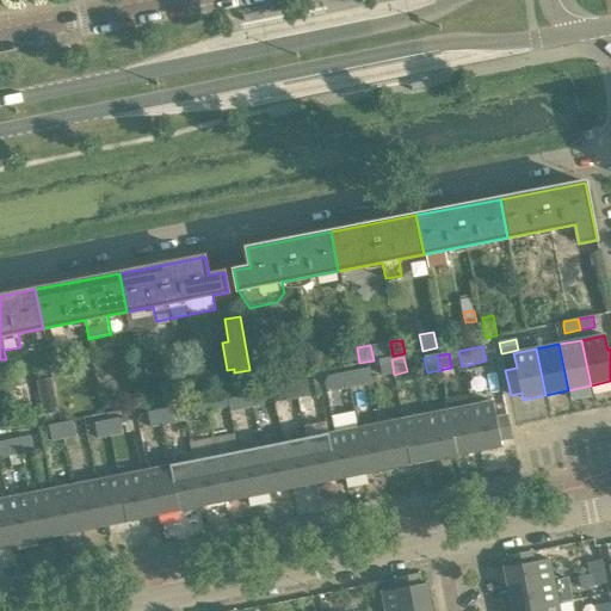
[(394,375),(392,359),(380,362),(382,377),(394,375)]
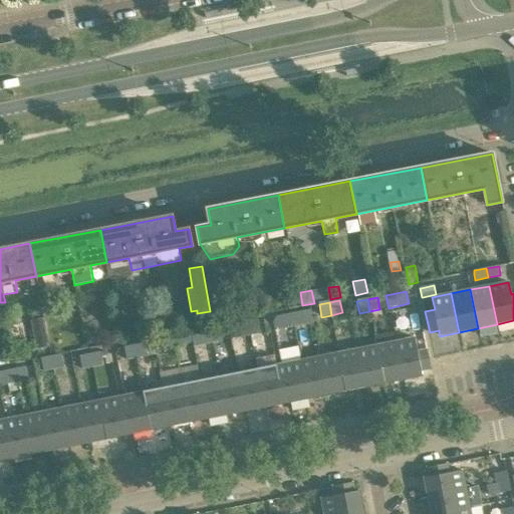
[(291,314),(293,326),(304,324),(301,312),(291,314)]
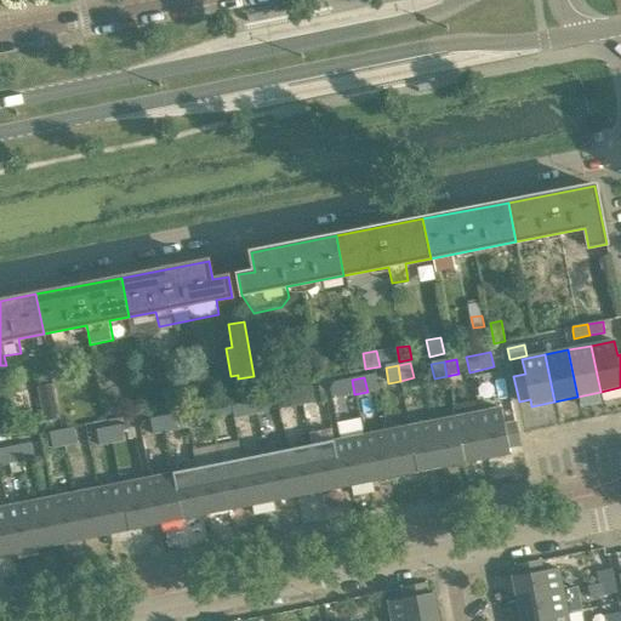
[(342,397),(354,394),(352,380),(339,382),(342,397)]
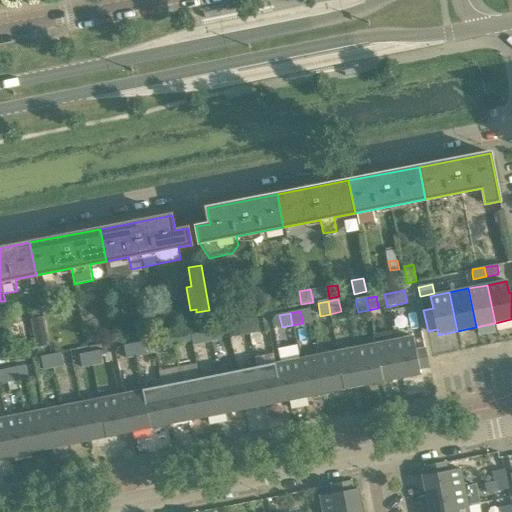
[(30,319),(36,348),(50,345),(44,316),(30,319)]
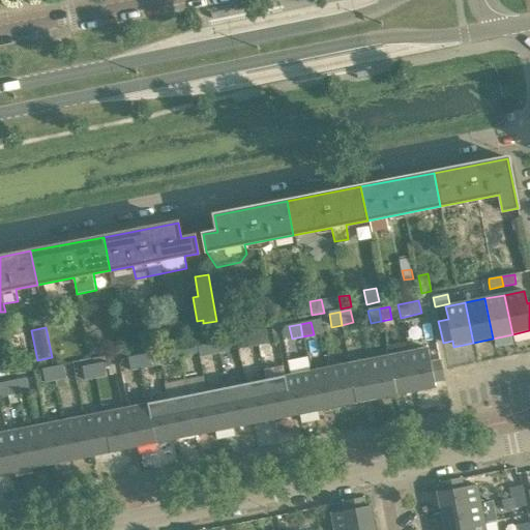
[(266,330),(256,332),(258,346),(269,344),(266,330)]
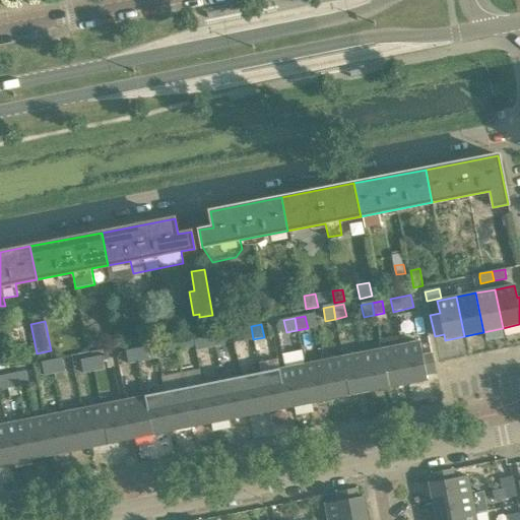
[(243,341),(253,339),(251,326),(241,328),(243,341)]
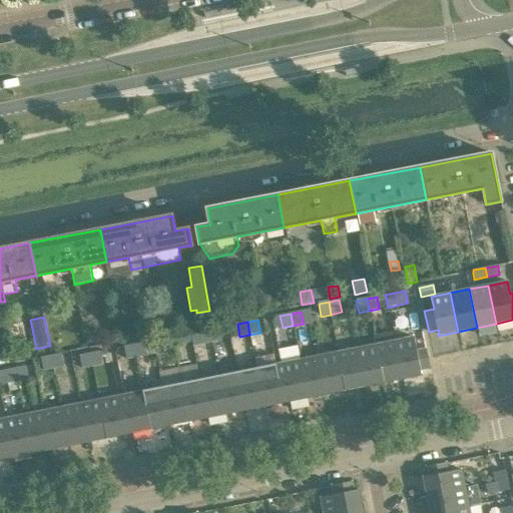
[(219,328),(209,330),(211,342),(221,340),(219,328)]
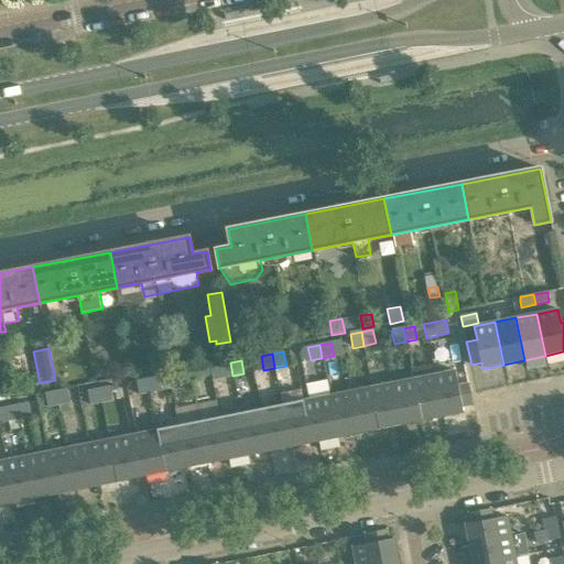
[(143,362),(134,365),(136,373),(145,371),(143,362)]
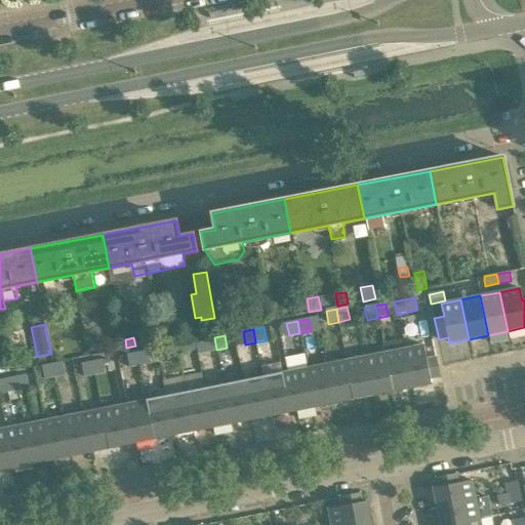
[(206,353),(216,350),(214,337),(203,339),(206,353)]
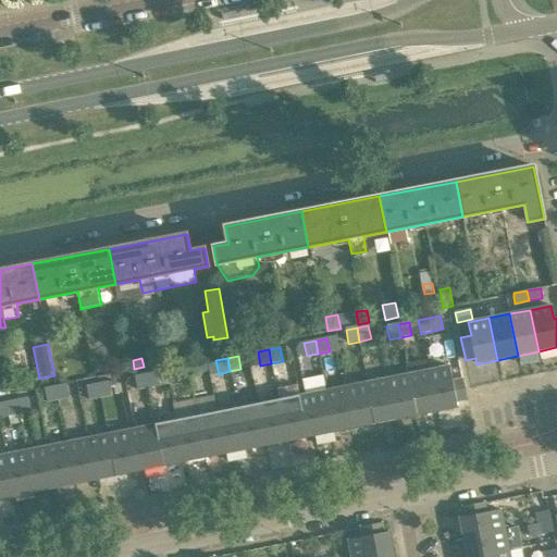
[(198,359),(185,361),(188,376),(200,373),(198,359)]
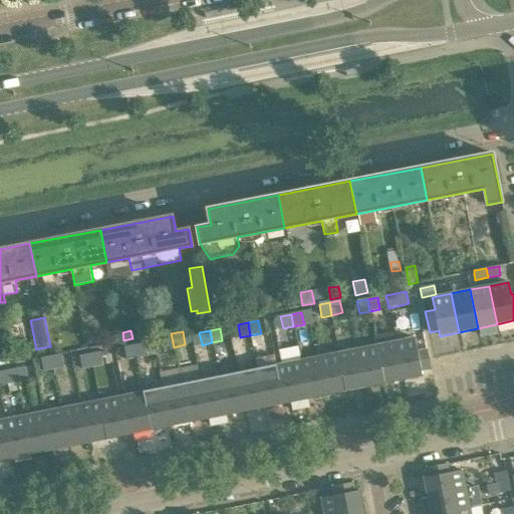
[(164,349),(174,347),(171,333),(161,335),(164,349)]
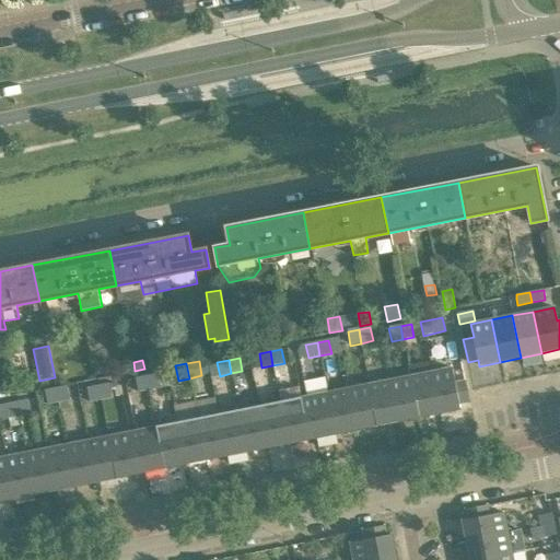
[(452,368),(431,372),(440,413),(461,410),(459,405),(469,403),(465,380),(454,382),(452,368)]
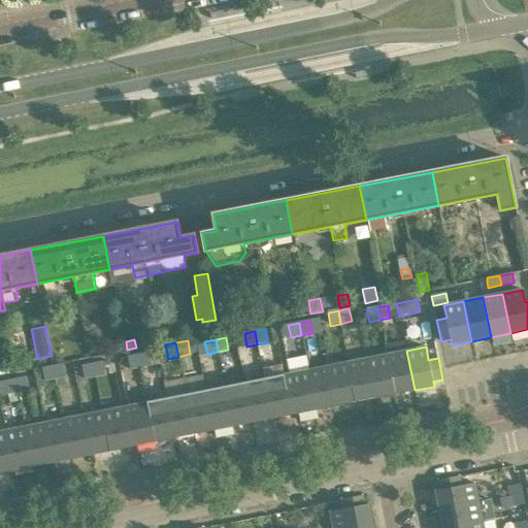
[(65,362),(62,350),(51,352),(54,365),(65,362)]
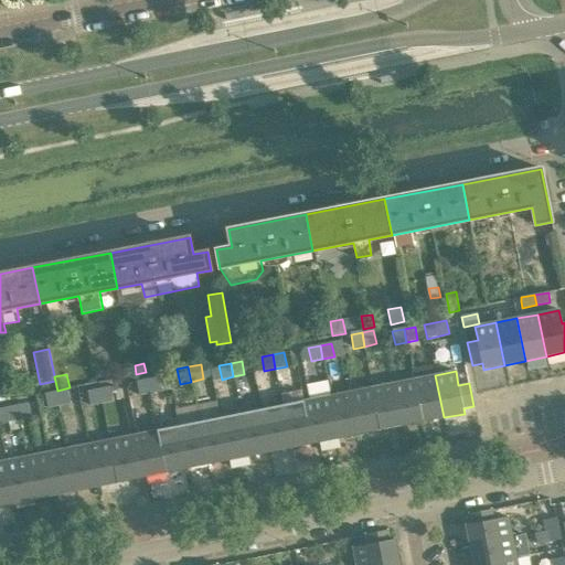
[(422,422),(444,417),(435,375),(414,380),(422,422)]
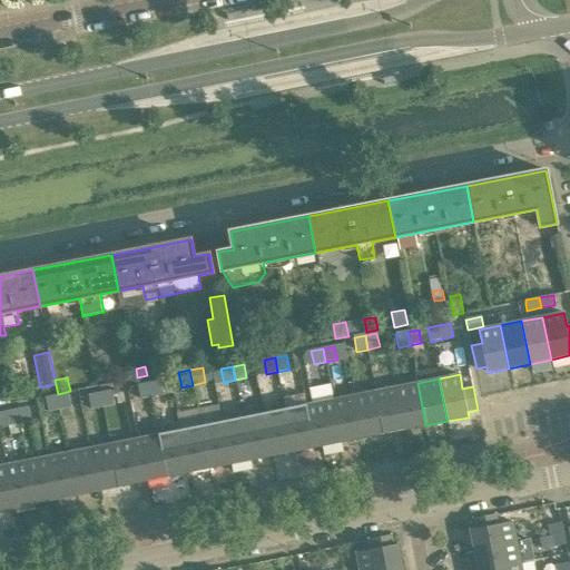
[(164,395),(160,382),(149,384),(151,397),(164,395)]
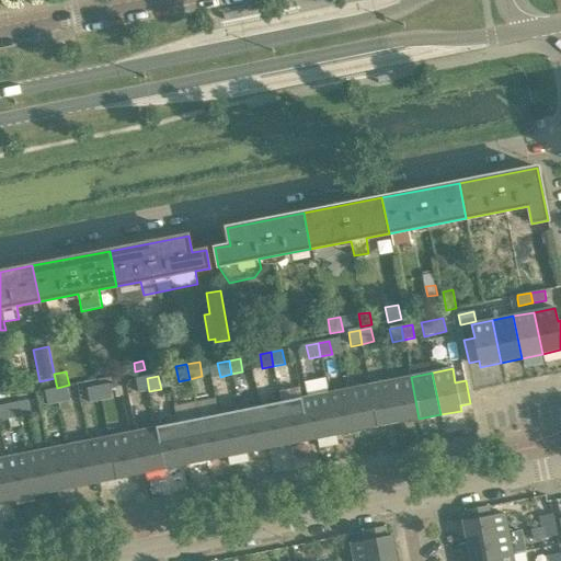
[(411,377),(390,381),(399,423),(419,419),(411,377)]
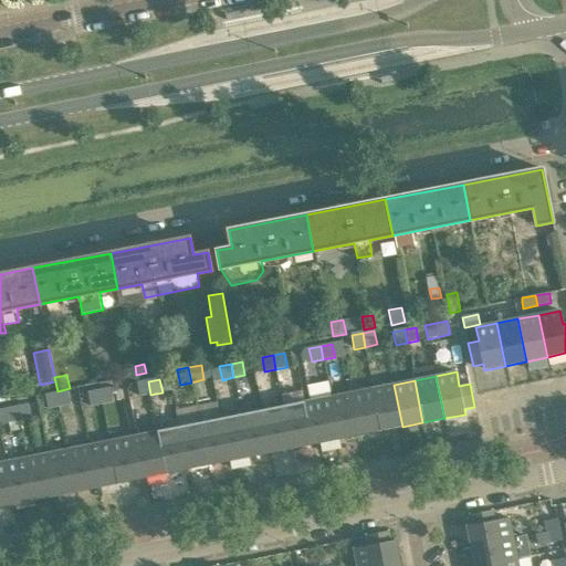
[(150,395),(148,381),(136,384),(139,397),(150,395)]
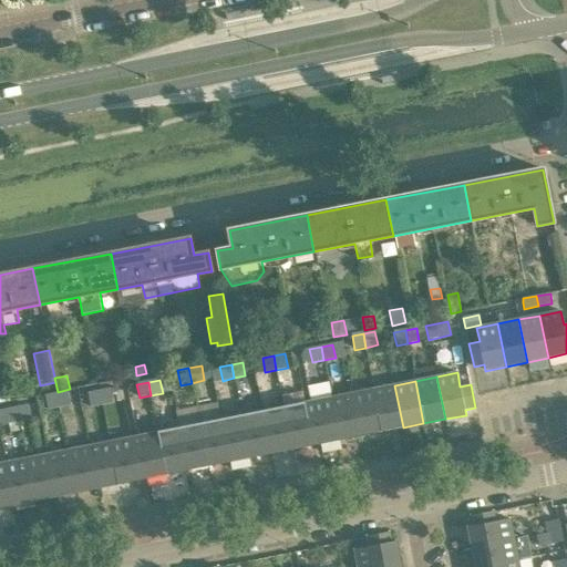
[(382,432),(403,428),(394,385),(373,389),(382,432)]
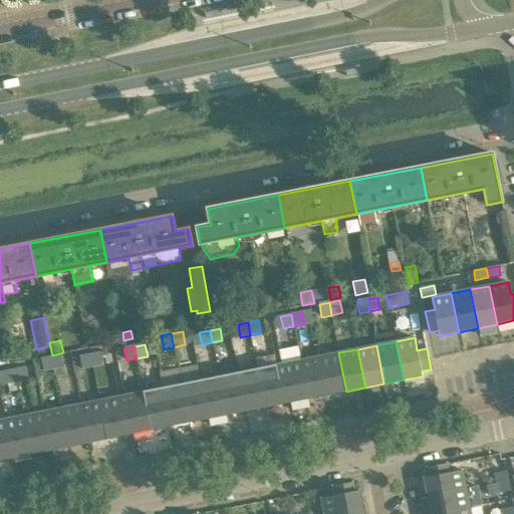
[(102,365),(100,352),(90,354),(92,367),(102,365)]
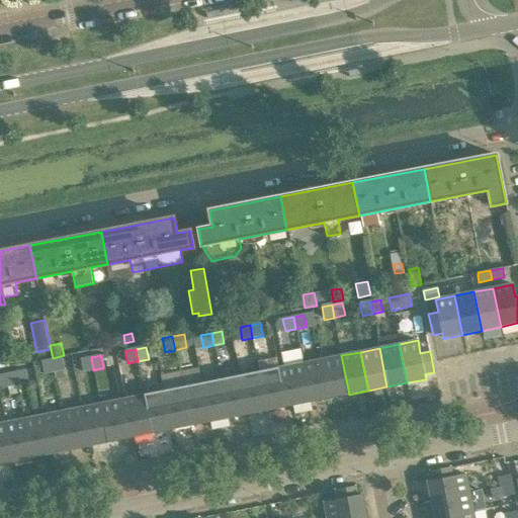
[(341,355),(322,359),(330,399),(349,395),(341,355)]
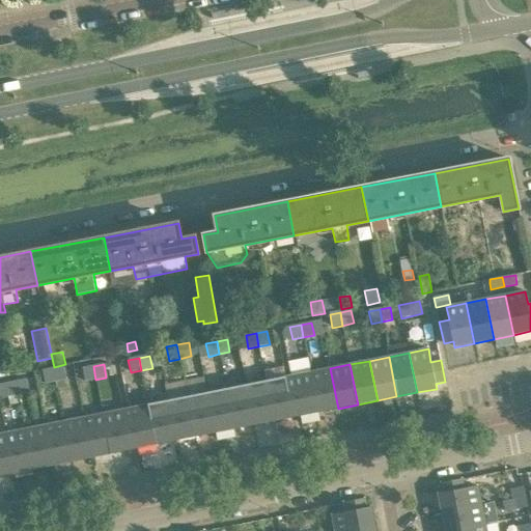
[(95,380),(93,366),(82,368),(85,382),(95,380)]
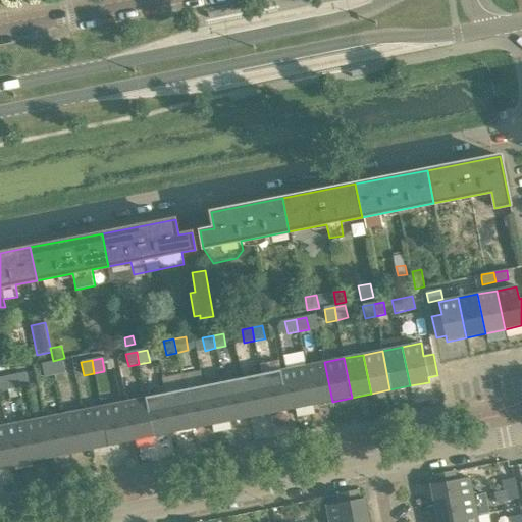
[(62,361),(52,363),(55,376),(65,374),(62,361)]
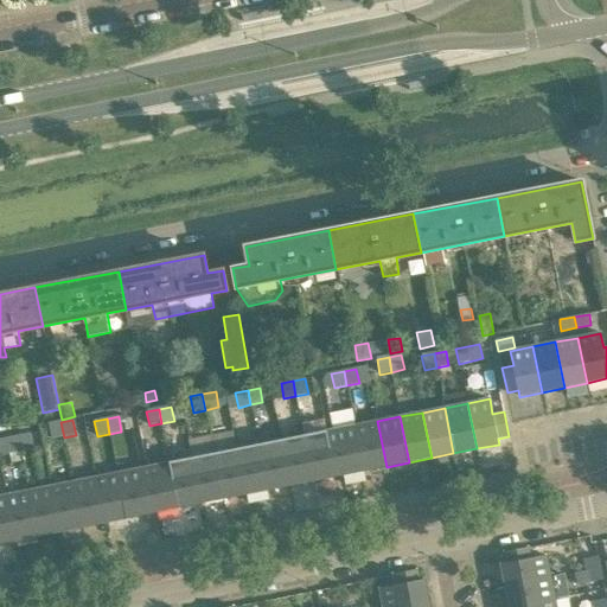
[(364,472),(387,467),(377,421),(355,426),(364,472)]
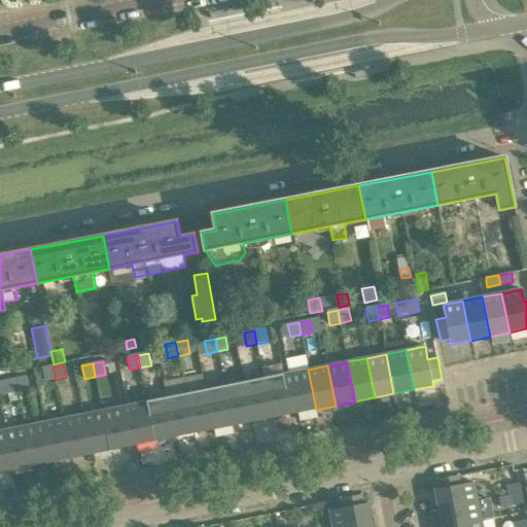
[(45,382),(56,380),(53,366),(42,369),(45,382)]
